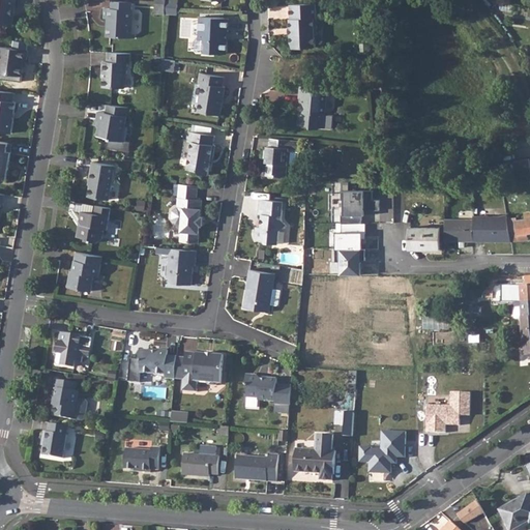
[(0,0),(0,25),(2,24),(9,25),(13,23),(13,18),(11,15),(11,10),(15,9),(16,0),(0,0)]
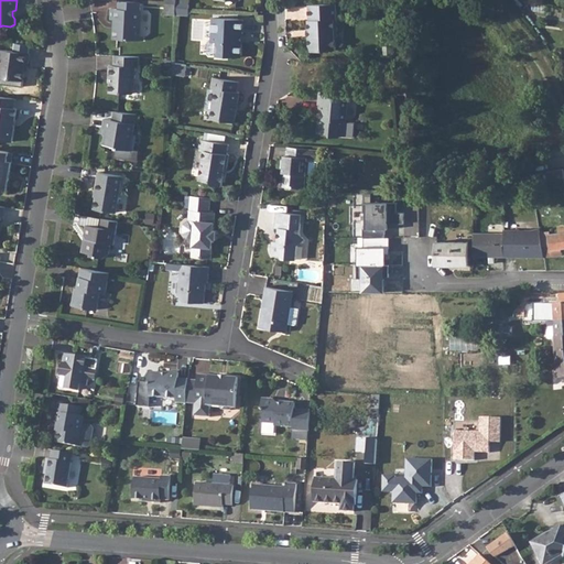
[(141,1),(119,0),(119,9),(110,9),(110,19),(118,19),(118,28),(116,28),(115,39),(139,40),(140,35),(141,1)]
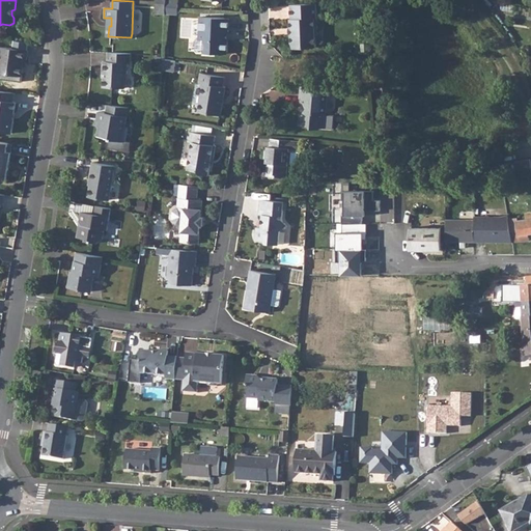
[(314,3),(288,4),(288,20),(287,21),(288,43),(291,49),(312,48),(312,36),(315,34),(314,3)]
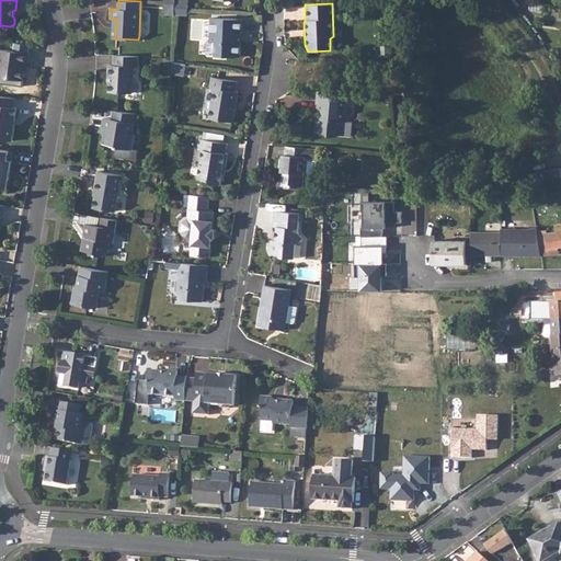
[(210,18),(209,42),(207,41),(206,52),(208,54),(216,55),(216,56),(238,57),(240,54),(241,45),(237,43),(237,35),(241,33),(242,19),(210,18)]
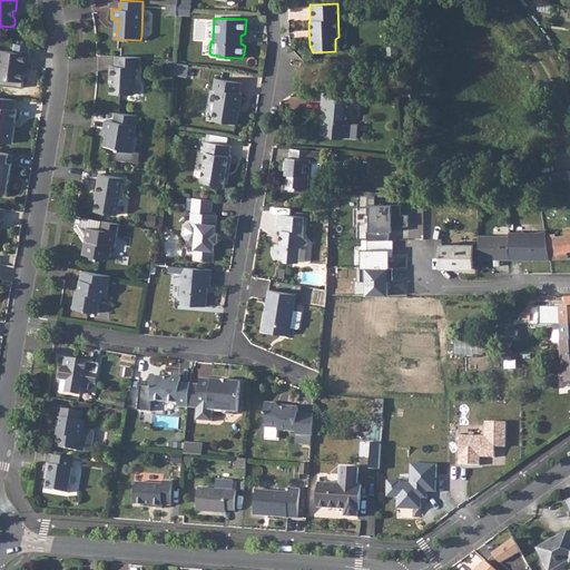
[(0,50),(0,79),(25,82),(26,65),(29,65),(30,55),(0,50)]
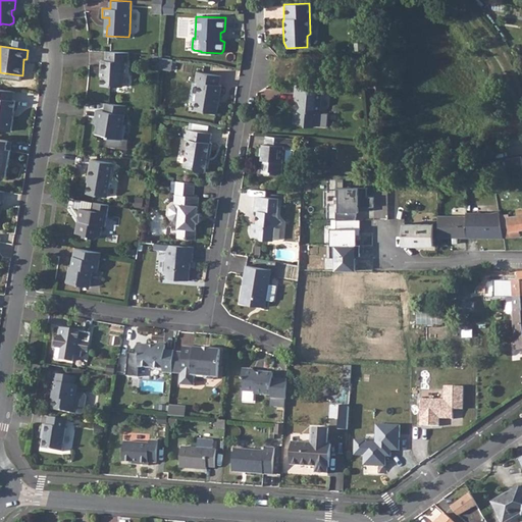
[(127,52),(105,51),(105,60),(101,60),(100,69),(102,69),(101,85),(122,86),(123,72),(124,72),(125,61),(127,61),(127,52)]
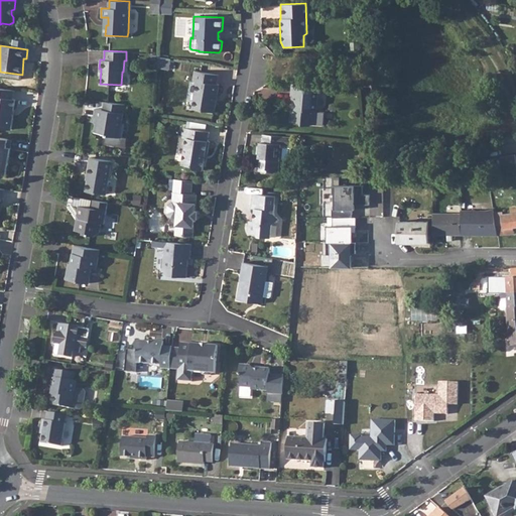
[(195,72),(194,81),(198,82),(194,109),(215,112),(217,101),(215,101),(216,94),(218,94),(220,85),(217,84),(219,75),(195,72)]
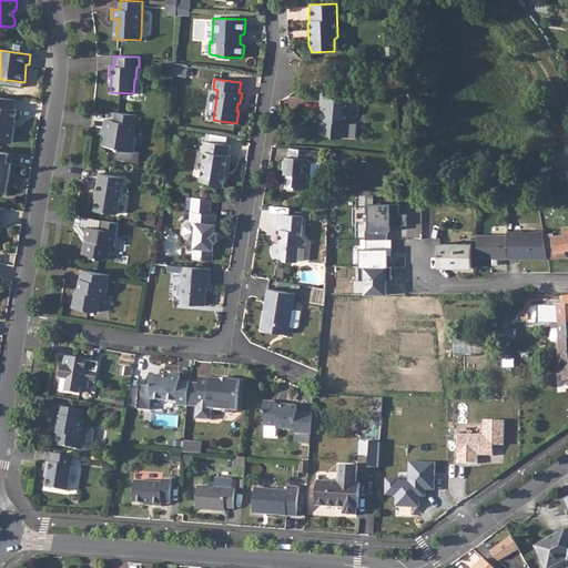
[(351,94),(322,92),(321,105),(323,107),(323,111),(325,111),(324,120),(322,120),(320,122),(318,134),(331,135),(333,139),(341,139),(344,137),(345,123),(348,123),(351,94)]
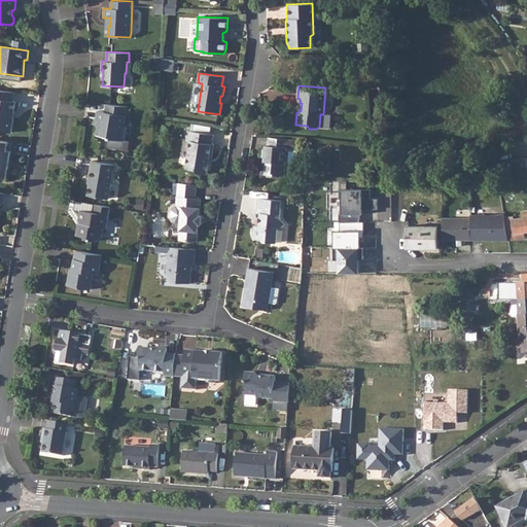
[(15,91),(0,88),(0,129),(2,130),(2,131),(13,133),(15,117),(12,117),(13,112),(15,113),(18,101),(14,101),(15,91)]
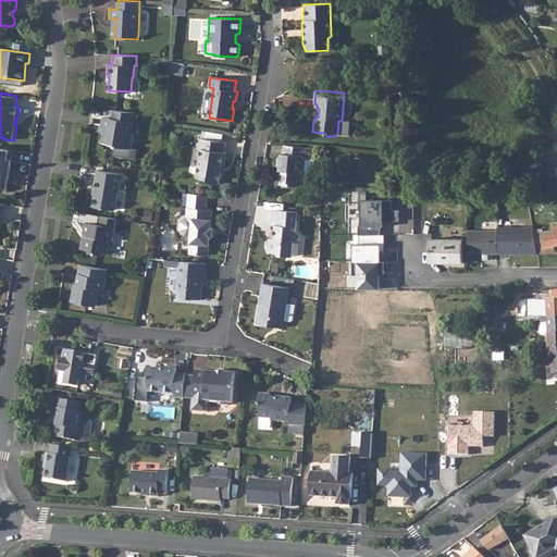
[(136,112),(113,109),(112,118),(104,116),(102,125),(106,126),(102,141),(116,145),(115,156),(137,159),(138,149),(131,147),(136,112)]
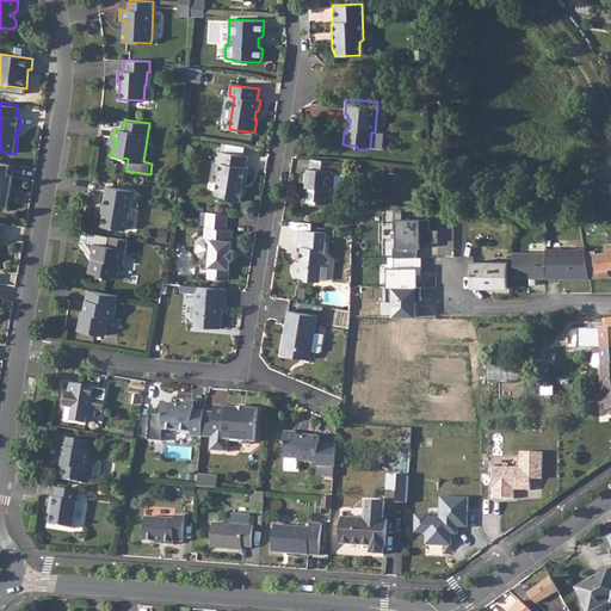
[(224,152),(244,155),(245,146),(226,142),(224,152)]
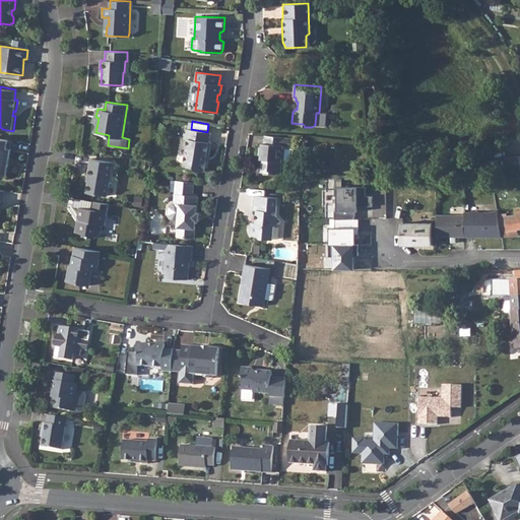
[(185,128),(183,138),(188,139),(183,166),(195,167),(197,171),(204,172),(207,154),(209,154),(211,141),(209,141),(211,132),(207,132),(191,129),(185,128)]
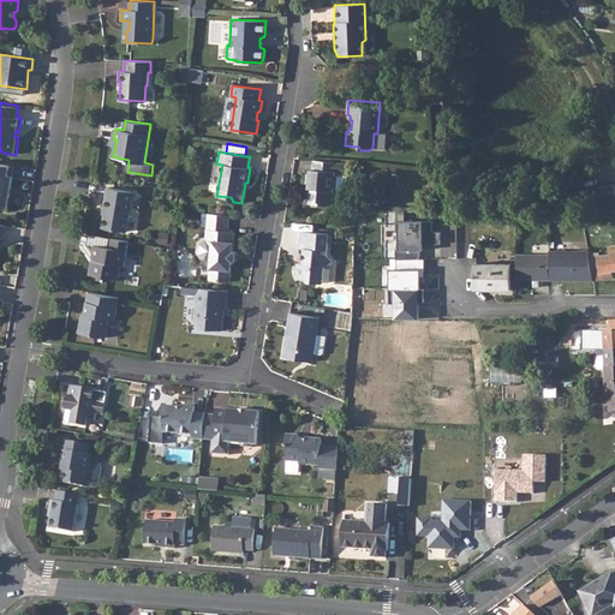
[(308,184),(308,186),(310,186),(309,193),(309,202),(332,204),(334,172),(347,173),(347,162),(338,161),(314,160),(312,168),(310,168),(310,171),(306,173),(305,181),(308,184)]
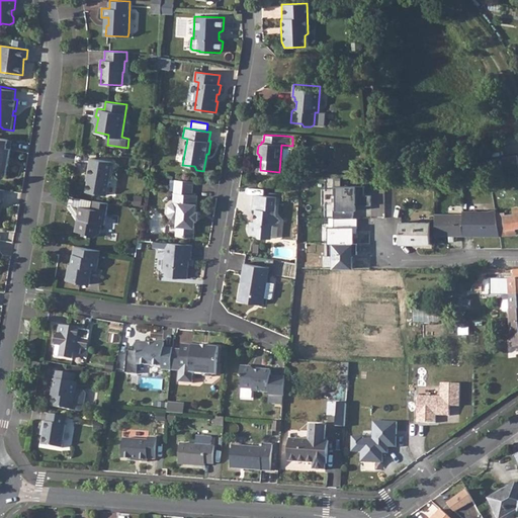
[(9,140),(0,138),(0,172),(7,174),(12,148),(8,148),(9,140)]
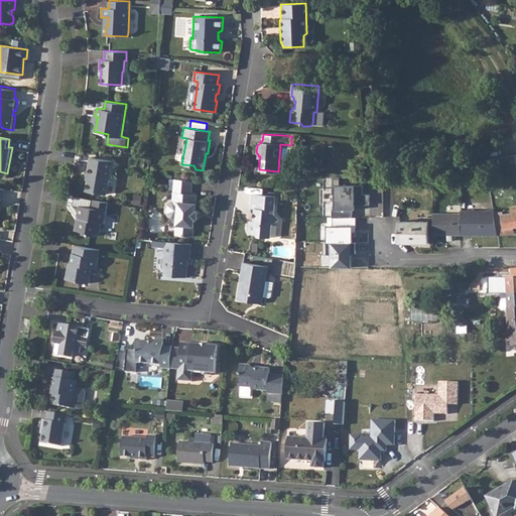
[(515,162),(515,154),(501,155),(502,166),(515,164),(515,162)]
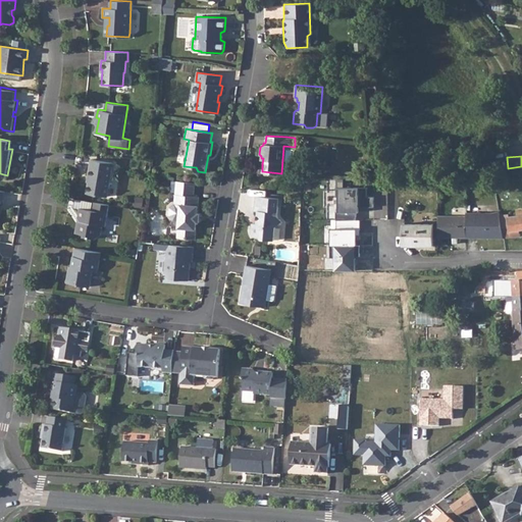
[(90,176),(87,193),(107,197),(113,162),(91,159),(88,176),(90,176)]
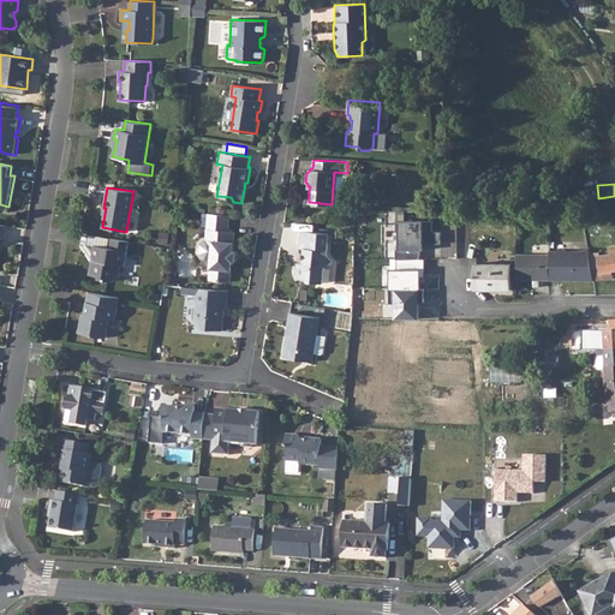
[(209,240),(206,239),(201,244),(199,255),(204,260),(210,261),(209,280),(230,281),(232,262),(232,251),(233,232),(228,231),(230,215),(208,214),(207,230),(210,231),(209,240)]
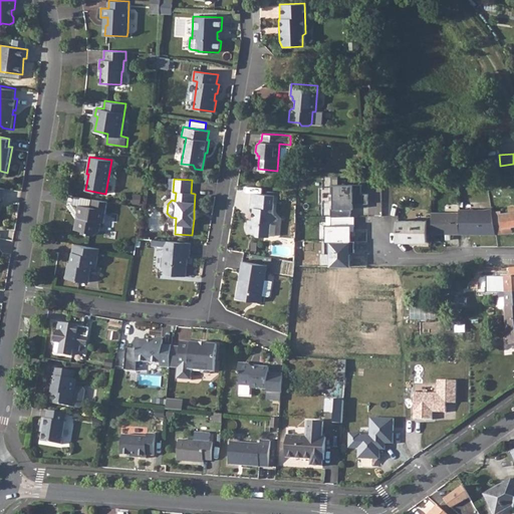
[(349,240),(349,230),(349,225),(353,225),(353,215),(350,215),(350,208),(352,208),(352,203),(367,203),(367,198),(367,193),(361,193),(361,184),(330,184),(330,193),(332,193),(332,207),(330,207),(330,215),(331,215),(331,224),(326,224),(326,232),(330,232),(329,240),(324,240),(324,252),(330,252),(330,265),(349,265),(349,257),(349,251),(353,251),(353,240),(349,240)]
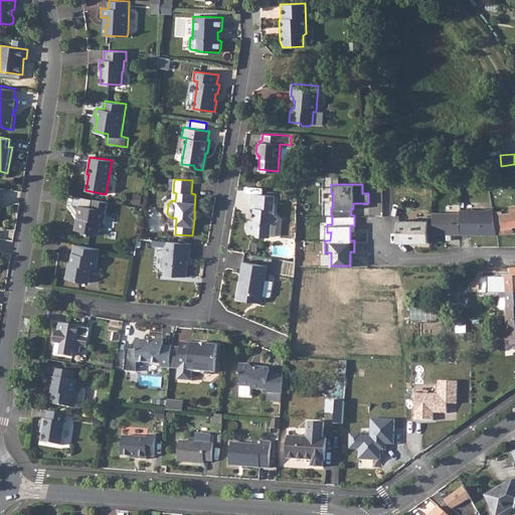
[(249,220),(247,231),(254,232),(258,235),(271,236),(273,222),(278,218),(274,213),(276,195),(253,194),(251,208),(255,208),(254,215),(255,215),(255,221),(249,220)]
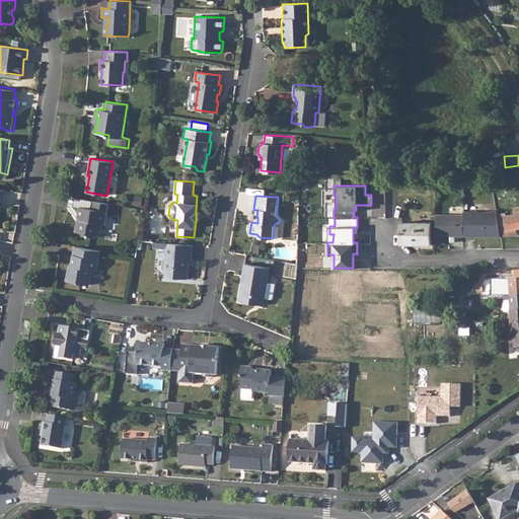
[(108,203),(92,201),(90,209),(80,207),(78,215),(80,217),(79,223),(76,225),(75,231),(84,233),(83,235),(94,237),(100,233),(102,224),(104,224),(108,203)]
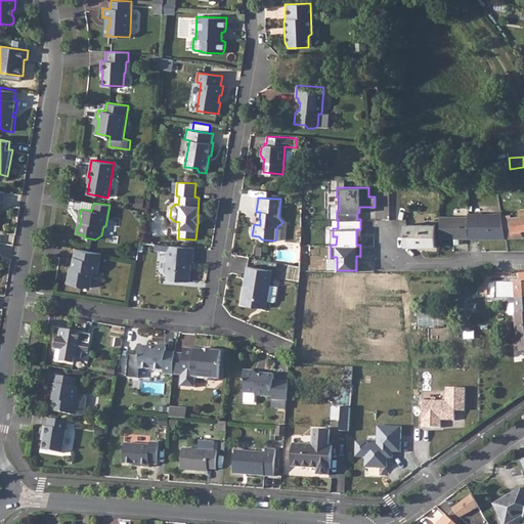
[(468,216),(439,216),(439,237),(454,237),(476,237),(476,235),(479,235),(482,237),(485,237),(506,238),(522,236),(521,229),(523,228),(523,208),(518,210),(519,216),(511,217),(511,214),(501,215),(501,213),(468,213),(468,216)]
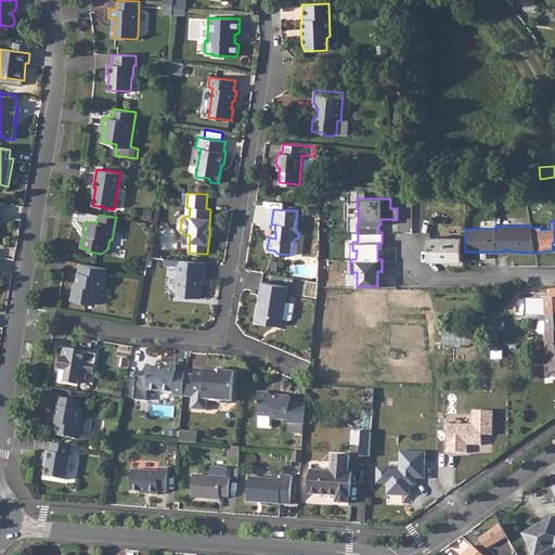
[(459,239),(428,237),(428,260),(442,261),(459,261),(459,239)]
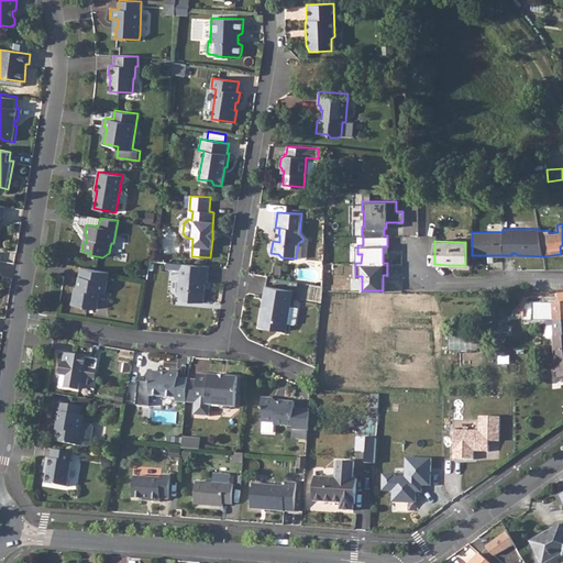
[(208,266),(173,263),(166,262),(165,268),(179,269),(177,295),(183,301),(203,302),(205,282),(207,282),(208,266)]
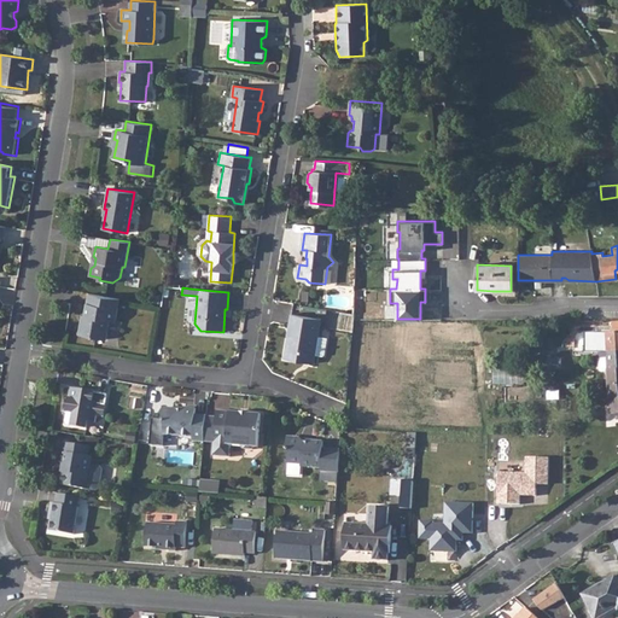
[(120,298),(89,293),(85,326),(82,325),(80,336),(106,339),(110,320),(116,321),(120,298)]
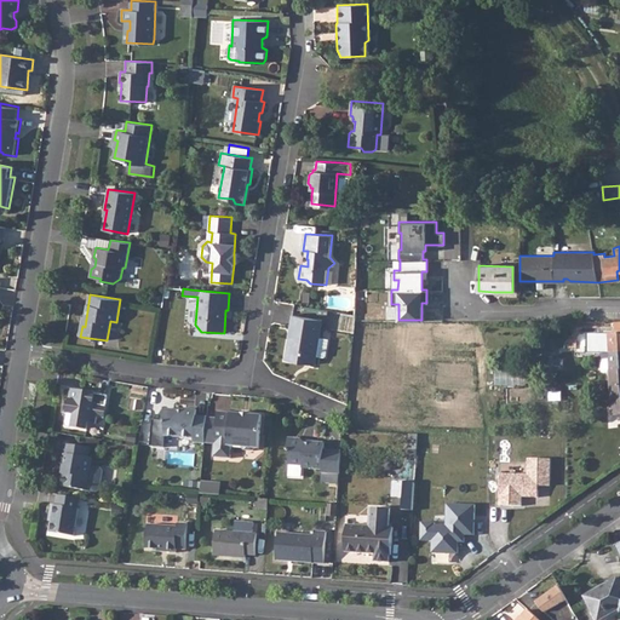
[(293,315),(285,359),(315,363),(317,355),(326,357),(329,339),(320,338),(323,319),(293,315)]
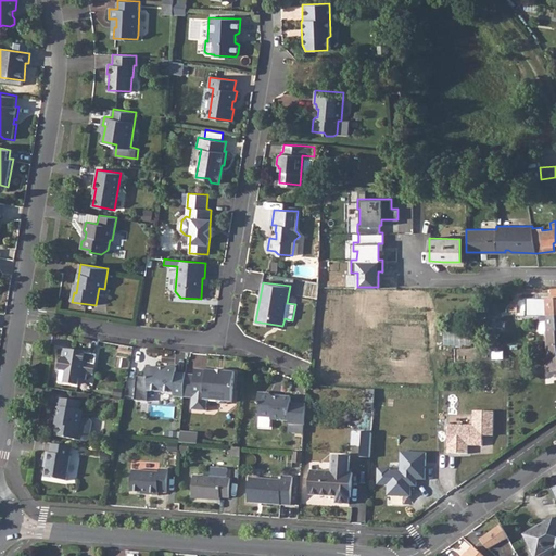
[(545,299),(546,316),(555,316),(555,289),(551,290),(551,299),(545,299)]
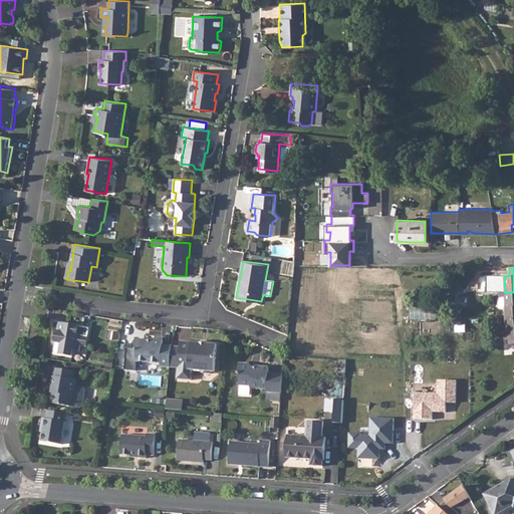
[(513,292),(505,292),(497,292),(497,307),(499,308),(505,308),(506,320),(513,318),(513,292)]
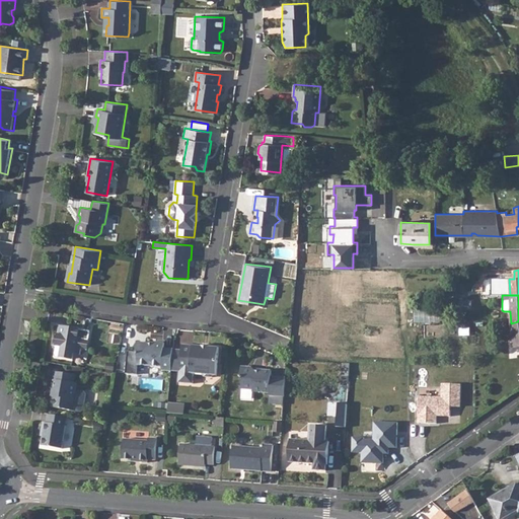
[(417,310),(417,322),(441,322),(441,311),(417,310)]
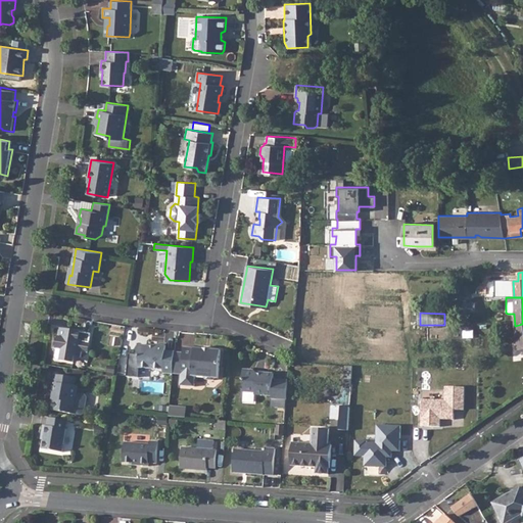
[(91,334),(60,329),(56,357),(57,359),(73,362),(74,355),(82,357),(83,351),(87,352),(91,334)]
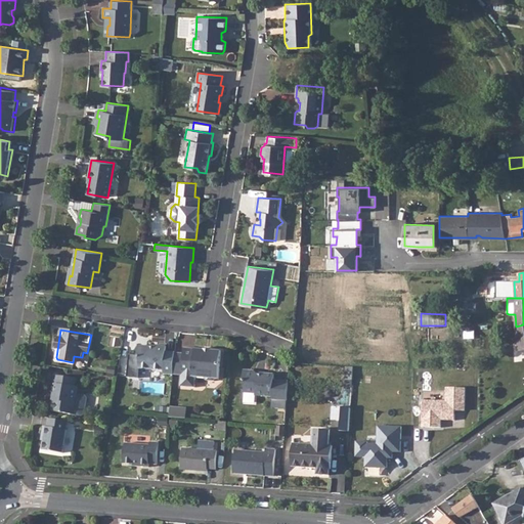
[(138,346),(137,354),(129,354),(127,378),(139,379),(140,368),(163,369),(163,373),(173,374),(175,353),(165,352),(166,346),(156,345),(156,348),(138,346)]
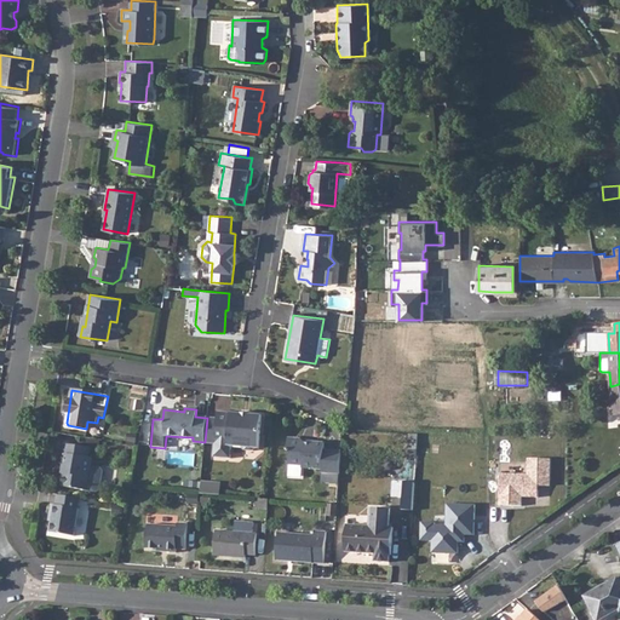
[(217,419),(214,443),(213,457),(230,458),(231,448),(234,446),(244,447),(245,449),(254,451),(257,448),(259,448),(262,415),(218,412),(217,419)]
